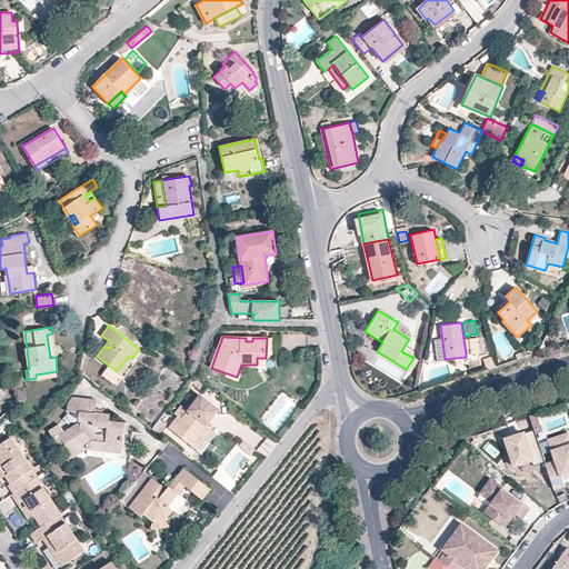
[(478,337),(469,338),(470,352),(471,353),(480,352),(478,337)]
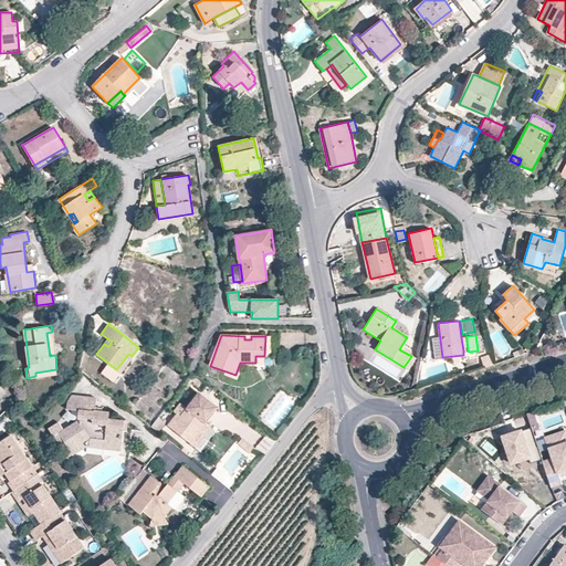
[(435,358),(442,357),(439,336),(431,337),(435,358)]
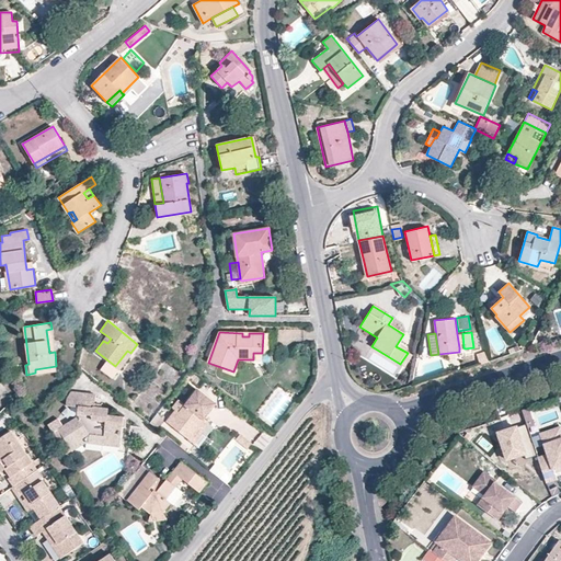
[(119,368),(130,353),(127,351),(115,366),(119,368)]
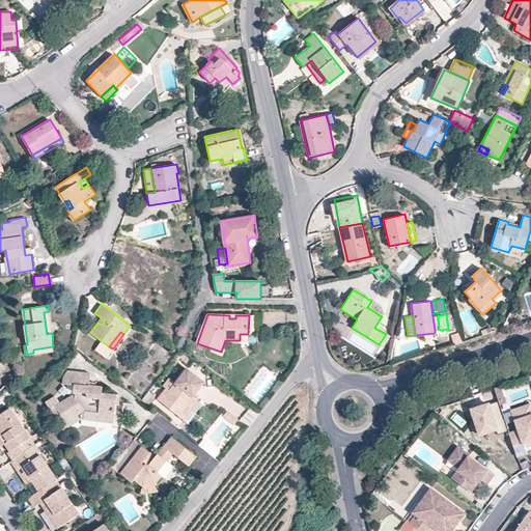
[(386,334),(379,344),(383,347),(389,337),(386,334)]
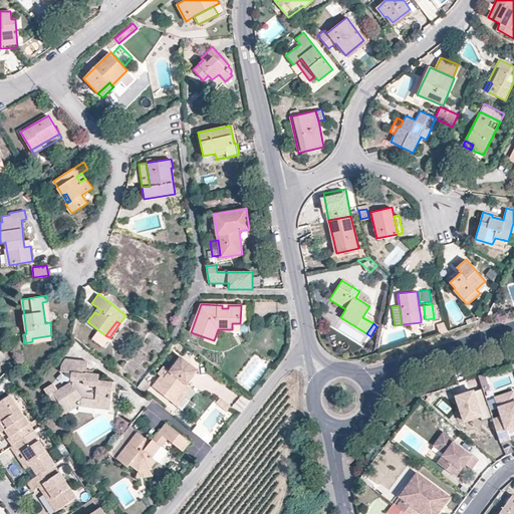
[(187,380),(189,382),(199,368),(182,355),(165,376),(163,374),(155,384),(175,401),(187,384),(185,383),(187,380)]
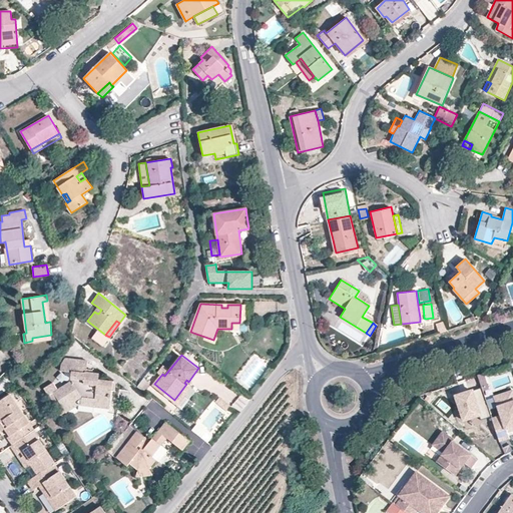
[(86,371),(87,368),(87,359),(65,358),(61,363),(60,371),(71,372),(70,381),(53,392),(66,412),(78,405),(75,401),(82,397),(95,398),(93,406),(109,408),(110,400),(111,388),(112,380),(99,379),(99,372),(92,371),(86,371)]
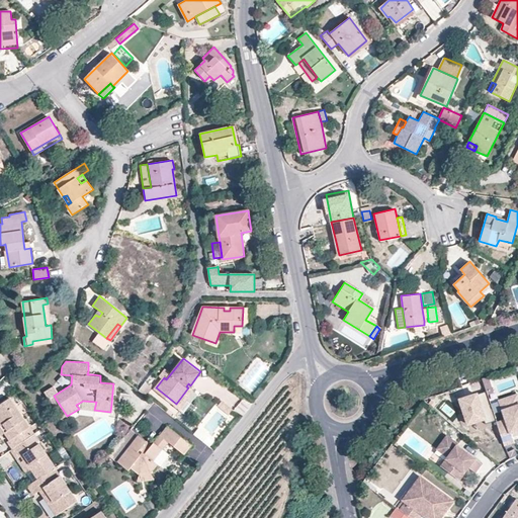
[(70,385),(71,376),(61,375),(60,384),(70,385)]
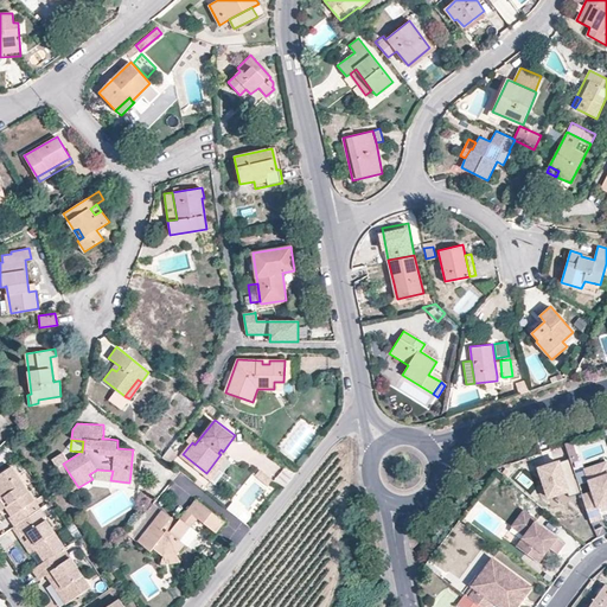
[(574,442),(567,443),(570,458),(577,457),(574,442)]
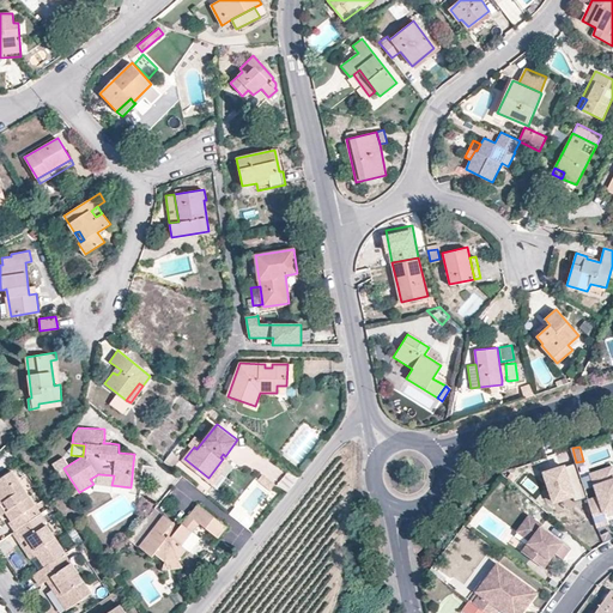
[(143,465),(133,463),(132,478),(141,479),(143,465)]
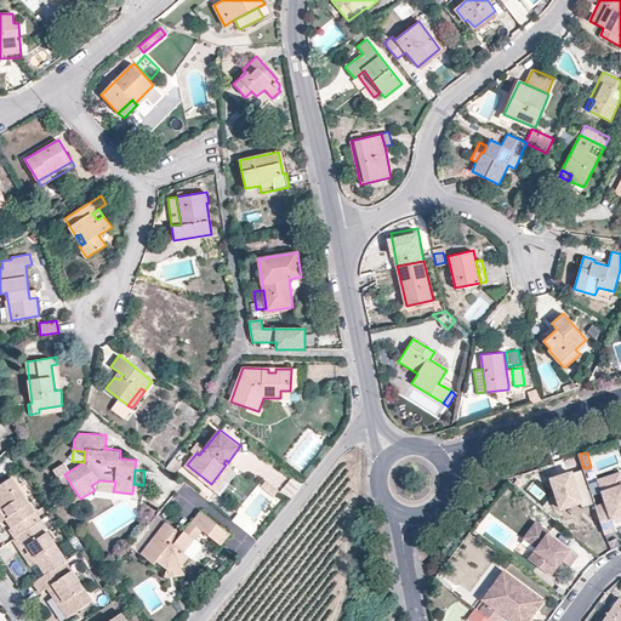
[(594,503),(582,469),(552,480),(563,514),(594,503)]
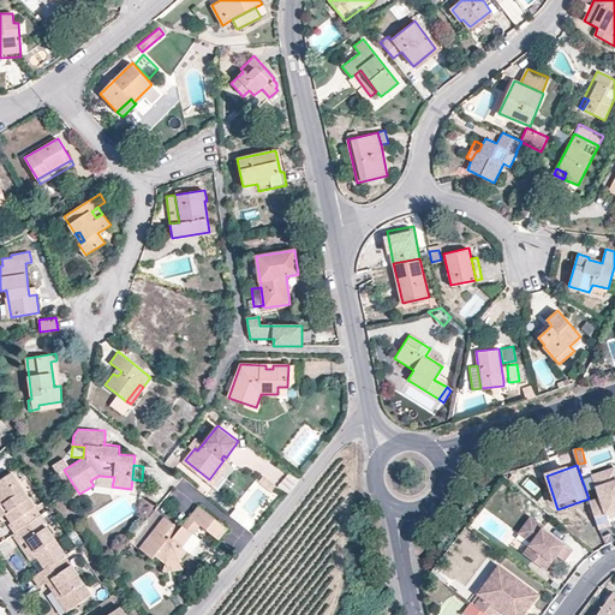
[(614,471),(614,470),(595,477),(603,500),(591,503),(601,530),(613,525),(611,523),(608,514),(614,511),(614,471)]
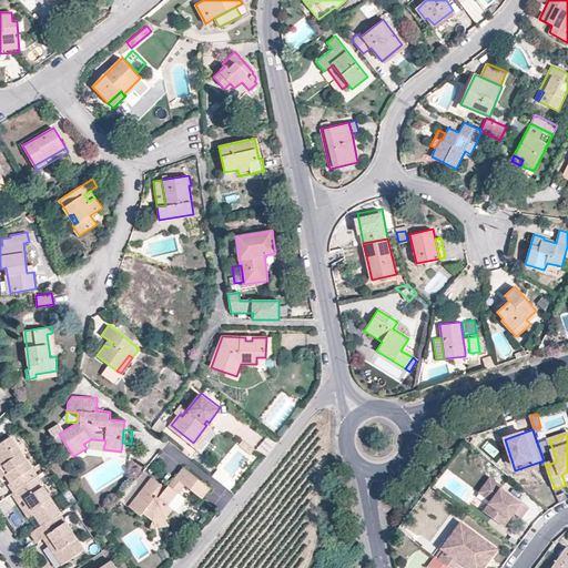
[(13,494),(38,477),(11,438),(0,445),(0,467),(11,484),(9,485),(13,494)]
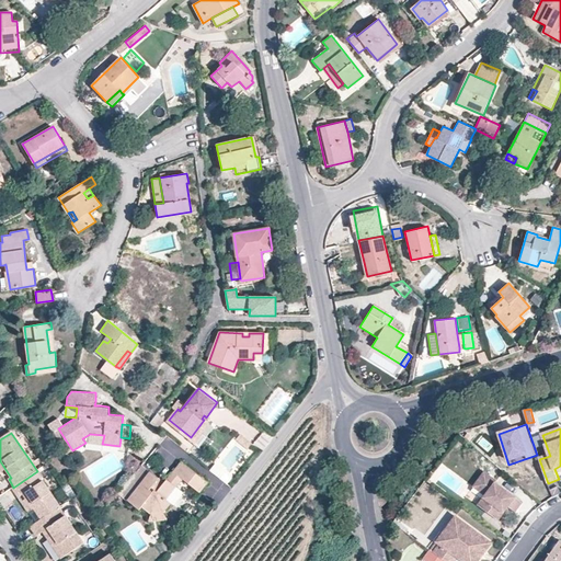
[(104,435),(90,434),(89,443),(102,444),(104,435)]
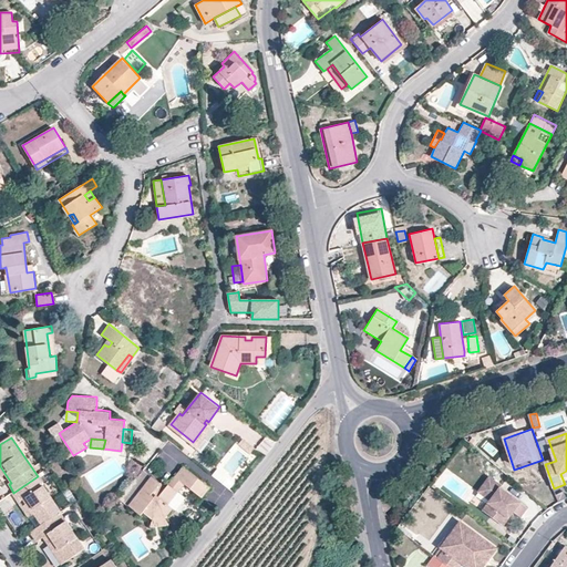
[(143,512),(152,518),(164,517),(173,507),(168,504),(185,484),(202,497),(209,487),(184,466),(166,486),(152,475),(129,504),(141,514),(143,512)]
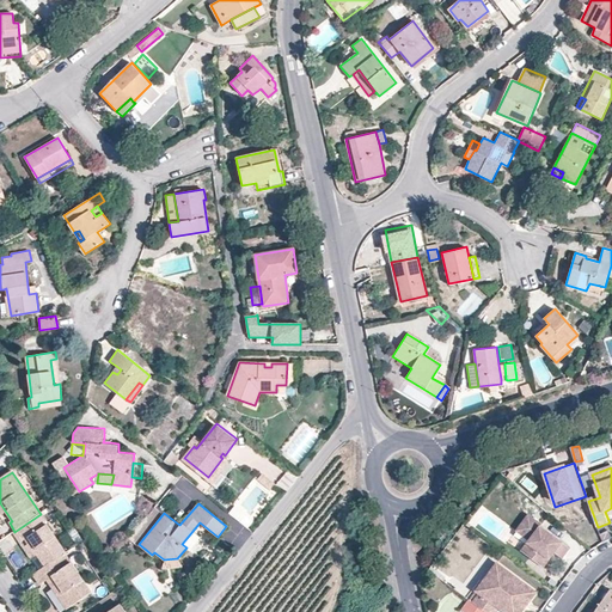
[(47,522),(41,514),(14,532),(13,533),(20,542),(25,539),(37,557),(46,568),(65,555),(66,554),(44,524),(47,522)]
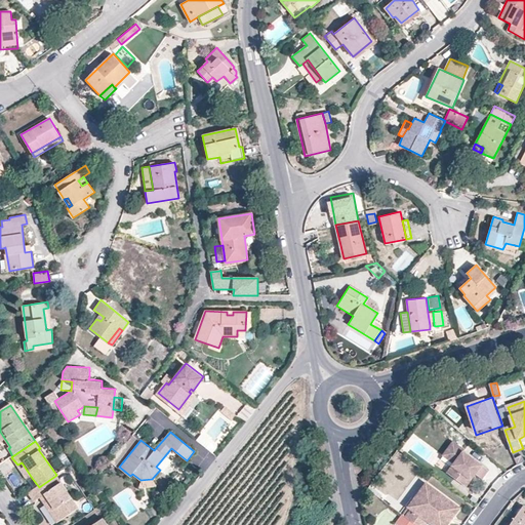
[(462,449),(451,441),(441,454),(452,462),(450,466),(461,474),(456,481),(465,486),(474,473),(480,478),(486,470),(461,451),(462,449)]
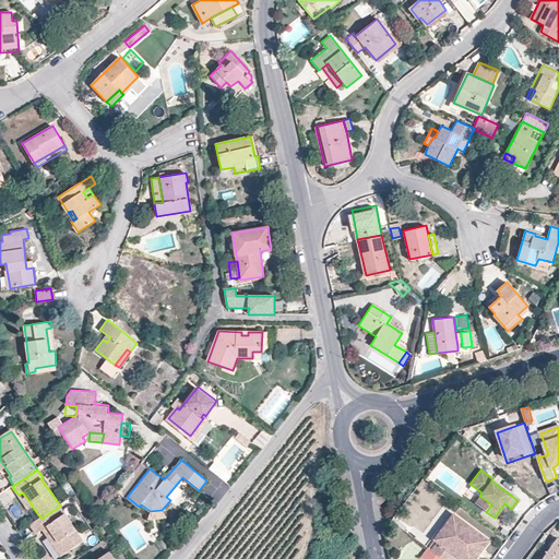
[(55,492),(63,501),(69,496),(61,487),(55,492)]
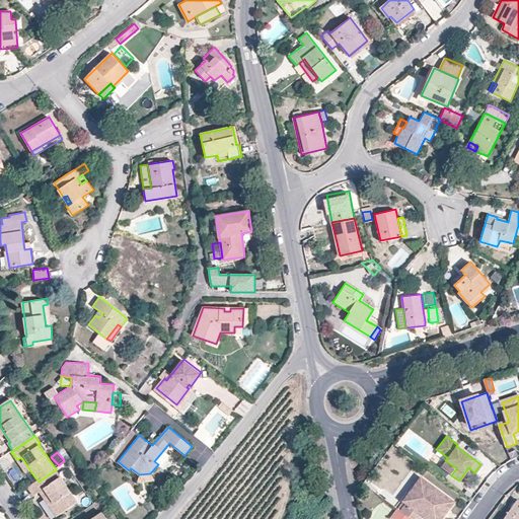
[(21,457),(17,459),(27,475),(31,472),(21,457)]
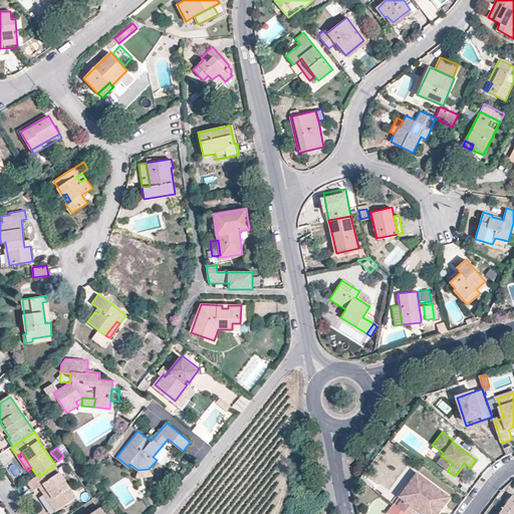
[(436,462),(447,471),(452,464),(441,456),(436,462)]
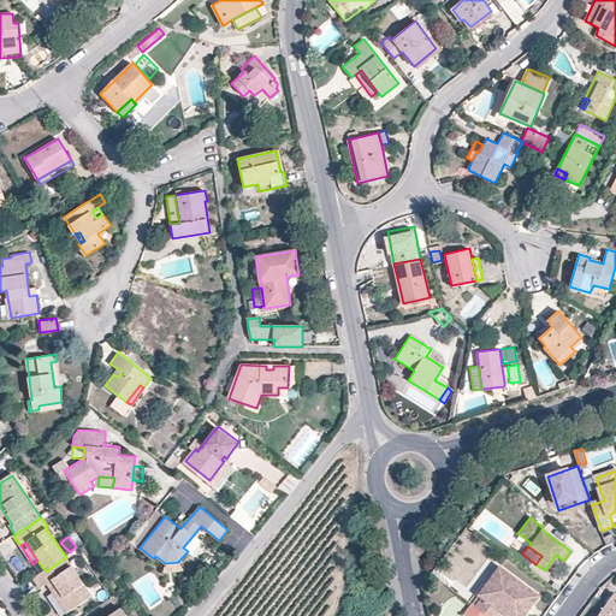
[(46,572),(34,579),(41,590),(48,586),(54,594),(60,591),(73,610),(93,598),(65,558),(46,572)]
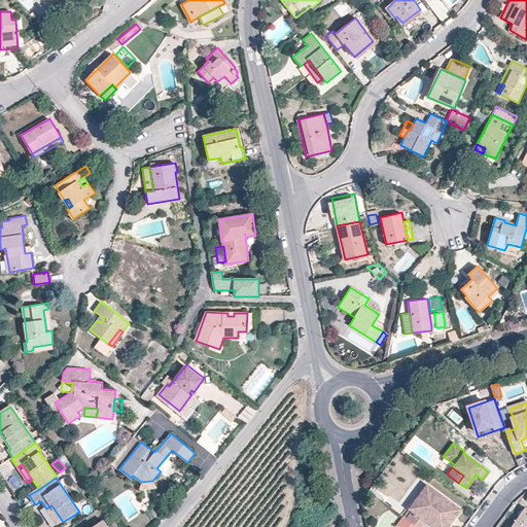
[(411,511),(406,519),(416,526),(425,526),(428,524),(432,526),(447,526),(449,524),(443,520),(446,515),(448,517),(456,506),(425,484),(419,494),(425,498),(414,514),(411,511)]
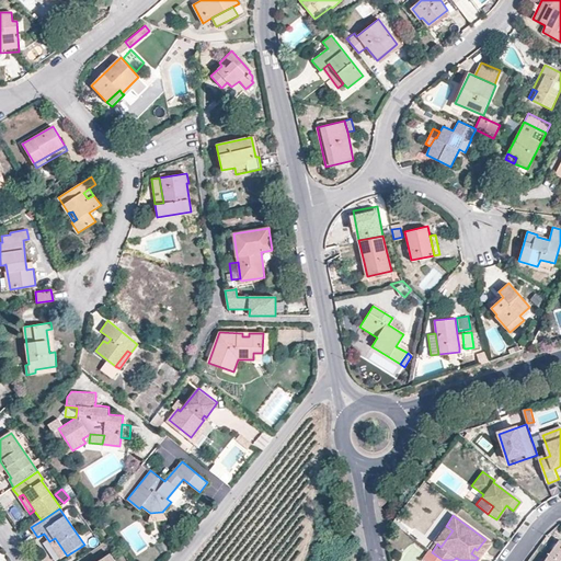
[(446,526),(434,541),(437,544),(441,547),(453,530),(446,526)]
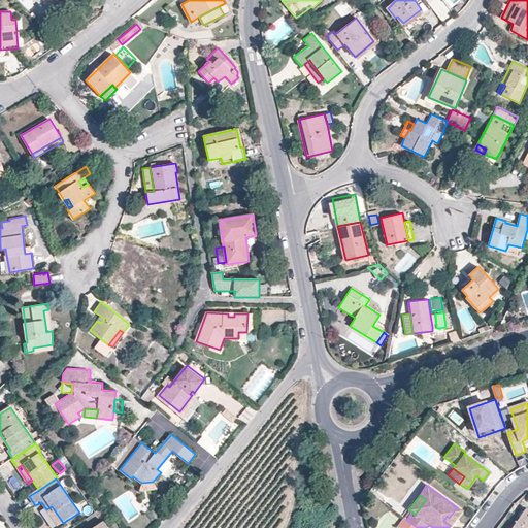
[(52,506),(46,509),(58,527),(63,523),(52,506)]
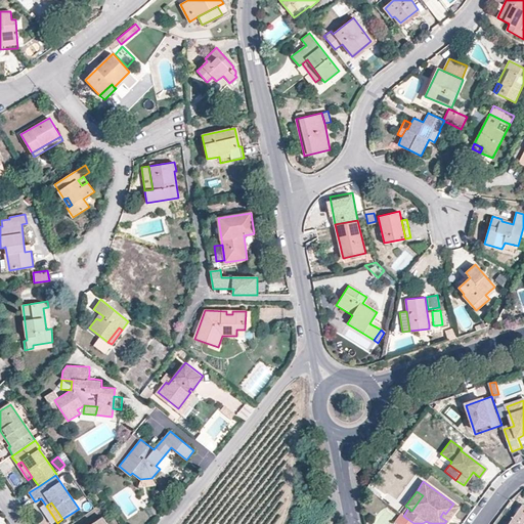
[(457,507),(453,504),(445,514),(443,512),(440,517),(446,521),(457,507)]
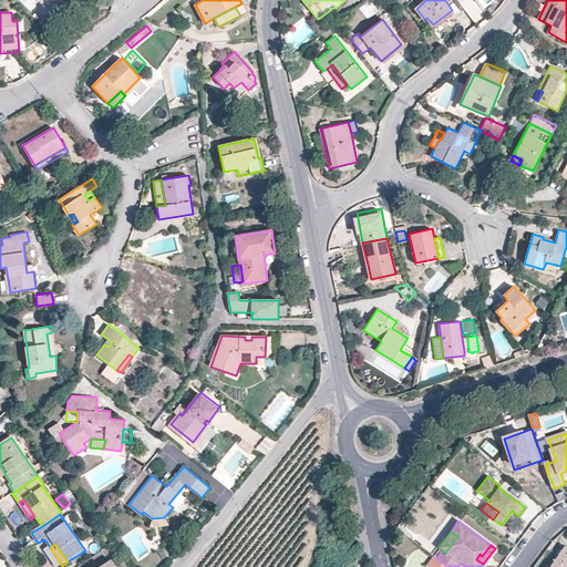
[(566,566),(566,547),(563,545),(547,566),(566,566)]
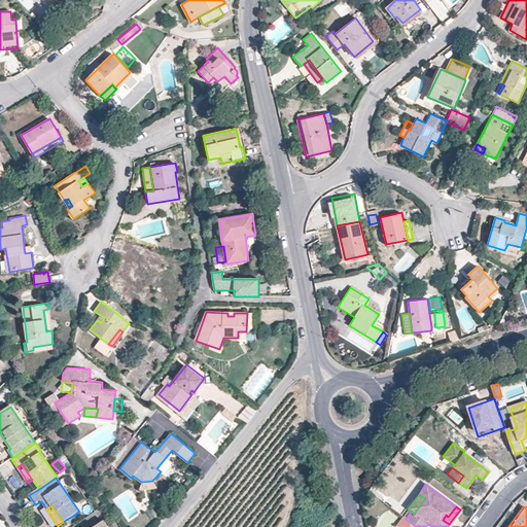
[(416,526),(402,517),(395,525),(397,526),(416,526)]
